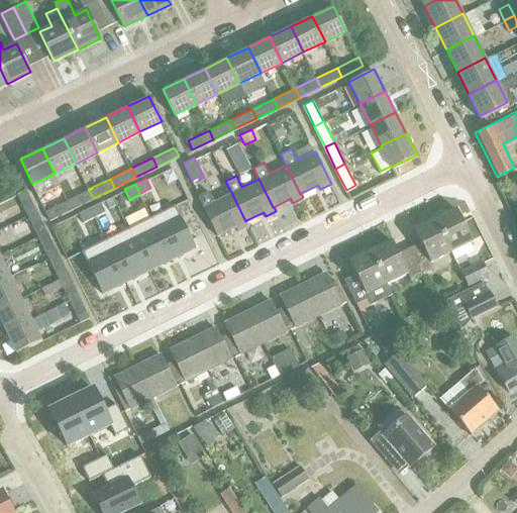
[(27,214),(36,209),(25,188),(16,192),(27,214)]
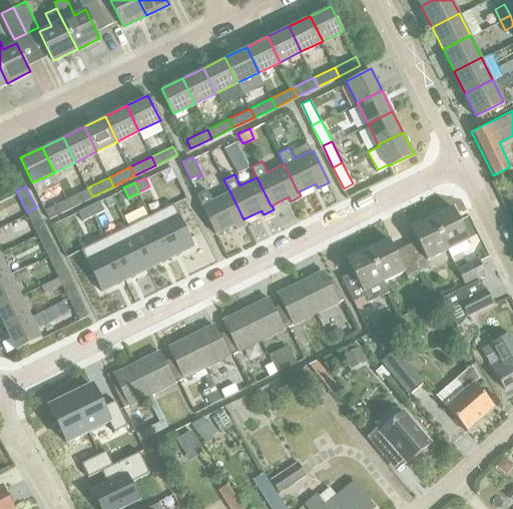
[(92,196),(87,187),(67,197),(71,206),(92,196)]
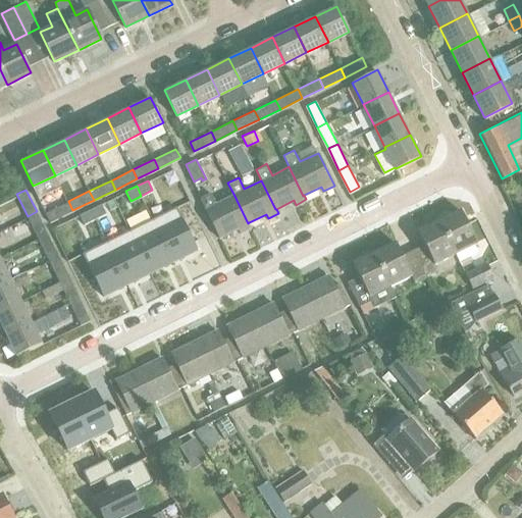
[(248,223),(233,194),(216,202),(211,191),(200,197),(206,208),(220,237),(238,227),(240,231),(251,226),(249,222),(248,223)]
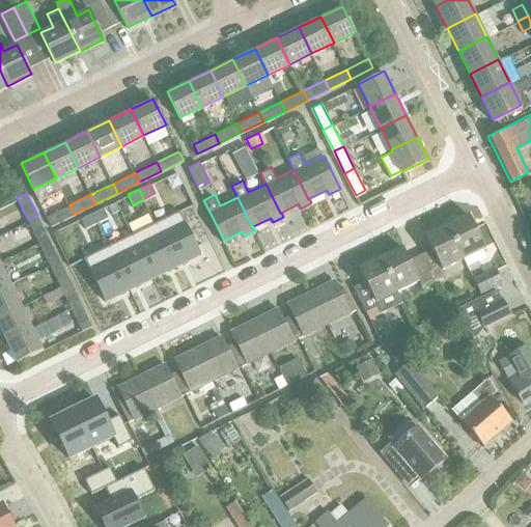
[(74,214),(70,204),(47,216),(52,225),(74,214)]
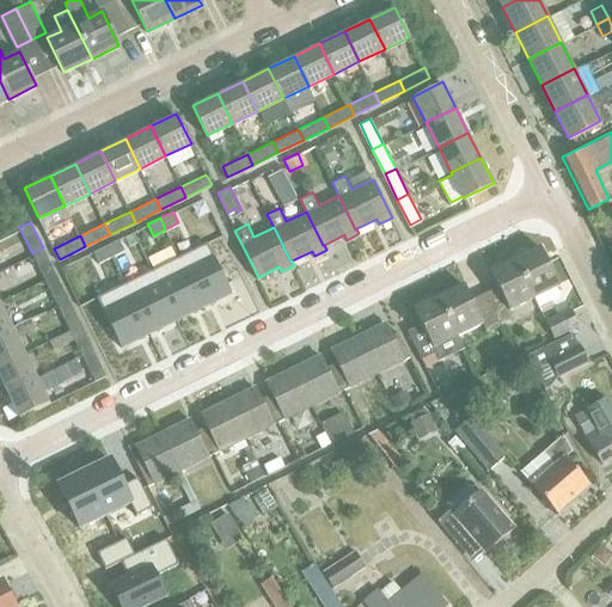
[(120,238),(106,244),(111,256),(124,249),(120,238)]
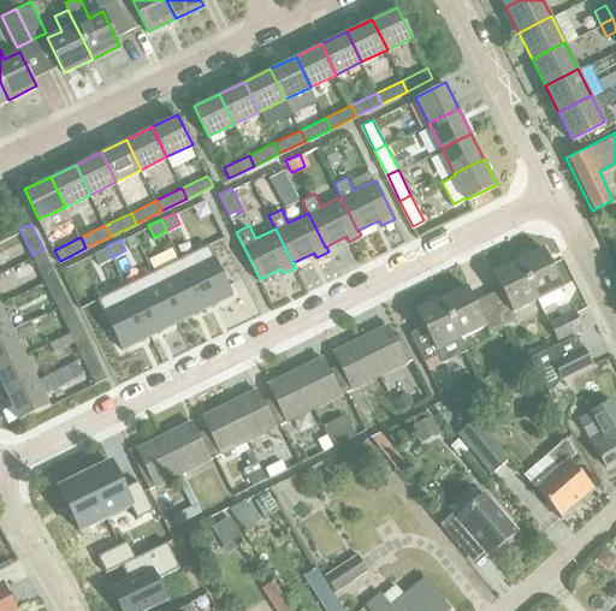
[(208,243),(181,256),(205,307),(234,292),(208,243)]
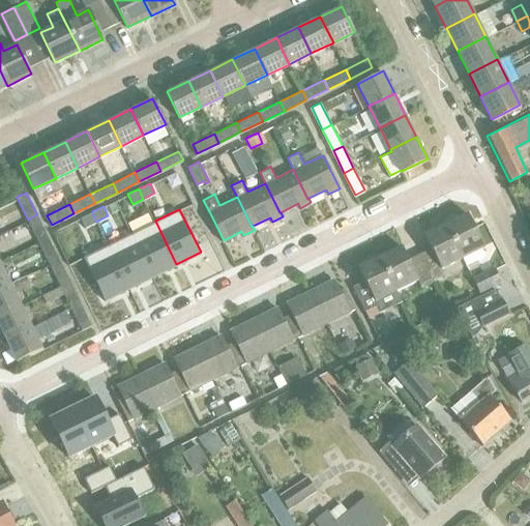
[(85,227),(96,222),(92,211),(81,216),(85,227)]
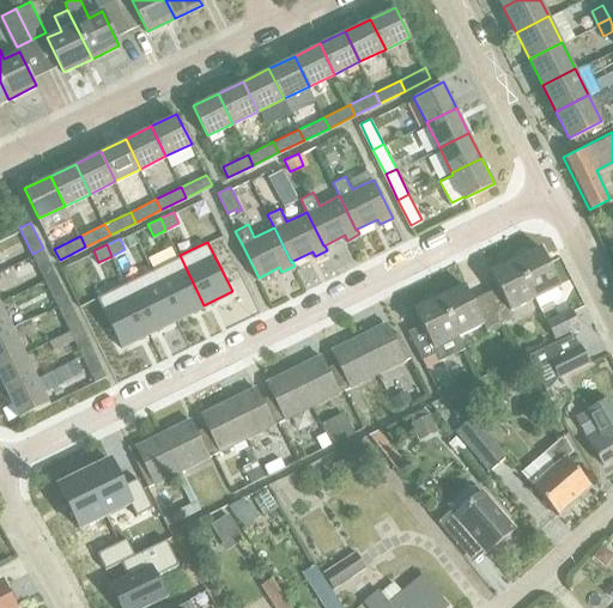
[(541,247),(516,259),(535,297),(540,306),(560,296),(557,287),(560,285),(541,247)]
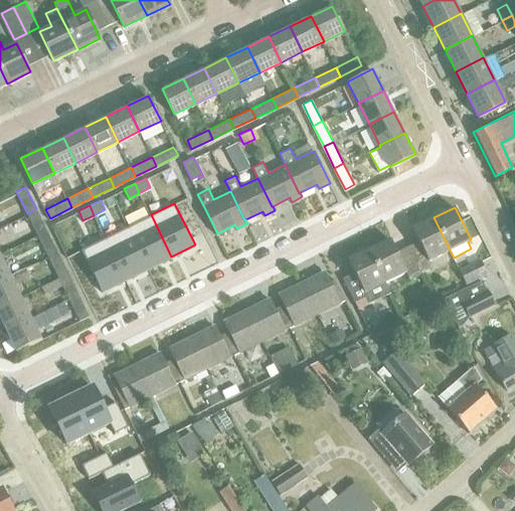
[(27,213),(37,234),(46,229),(36,208),(27,213)]
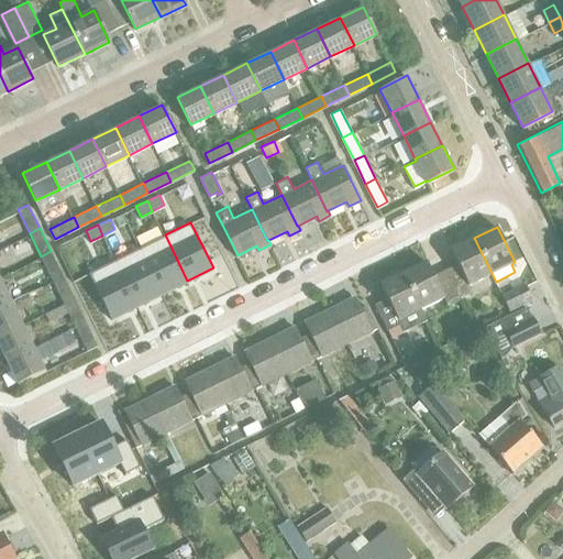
[(165,234),(140,247),(162,293),(187,281),(165,234)]
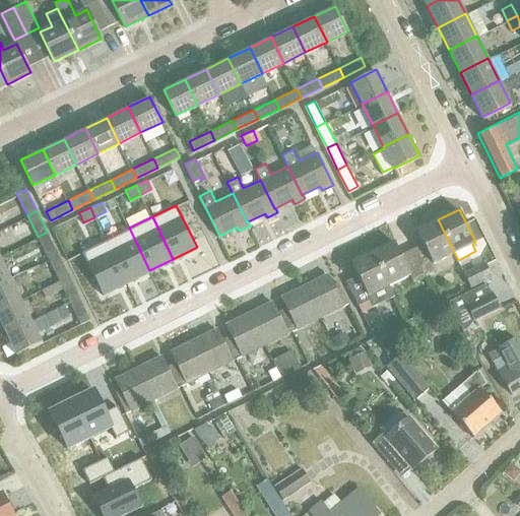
[(423,243),(411,248),(424,272),(435,267),(433,263),(454,252),(438,219),(416,231),(423,243)]
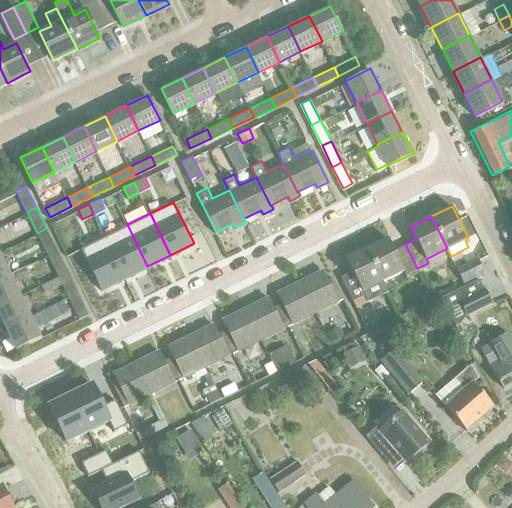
[(127,224),(104,236),(124,277),(147,266),(127,224)]
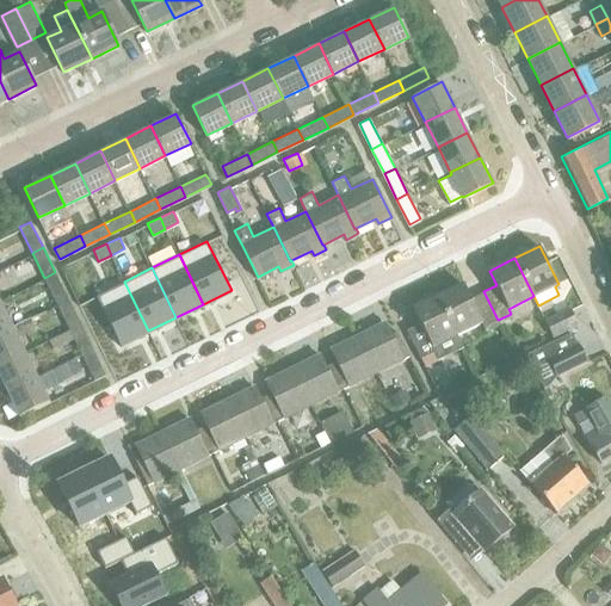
[(55,272),(44,278),(57,303),(68,298),(55,272)]
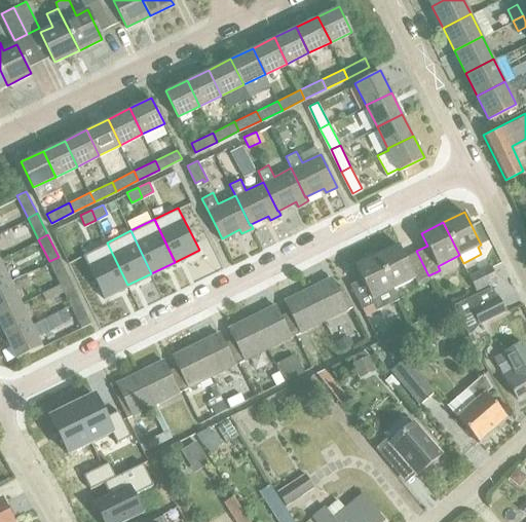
[(107,243),(83,254),(104,297),(127,285),(107,243)]
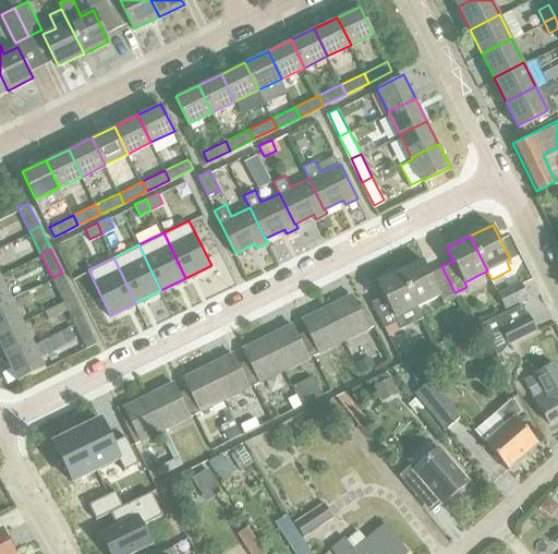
[(423,259),(400,269),(417,305),(440,294),(441,299),(455,292),(441,266),(429,272),(423,259)]
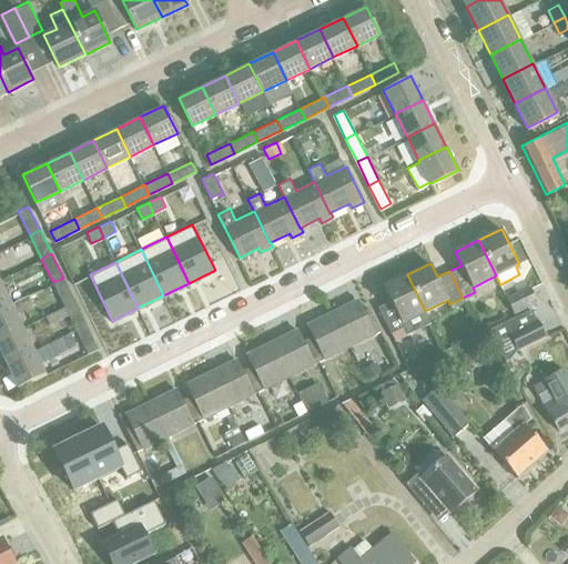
[(425,311),(407,274),(384,286),(391,300),(378,306),(391,333),(404,326),(408,335),(432,324),(425,311)]
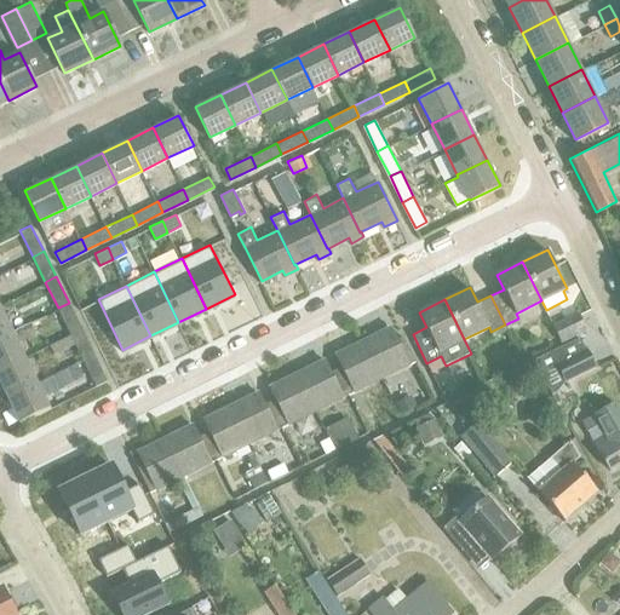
[(70,333),(81,328),(69,303),(58,308),(70,333)]
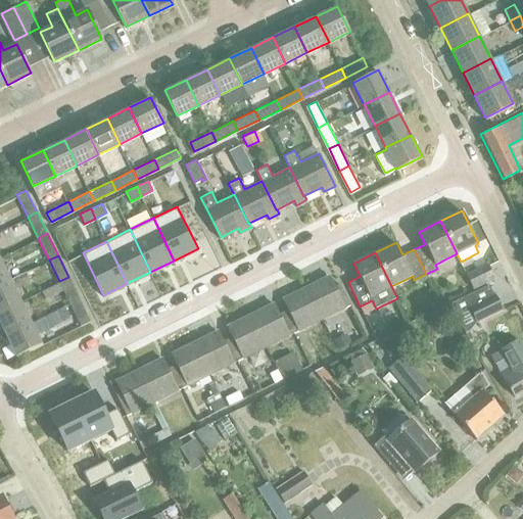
[(0,283),(10,278),(0,256),(0,283)]
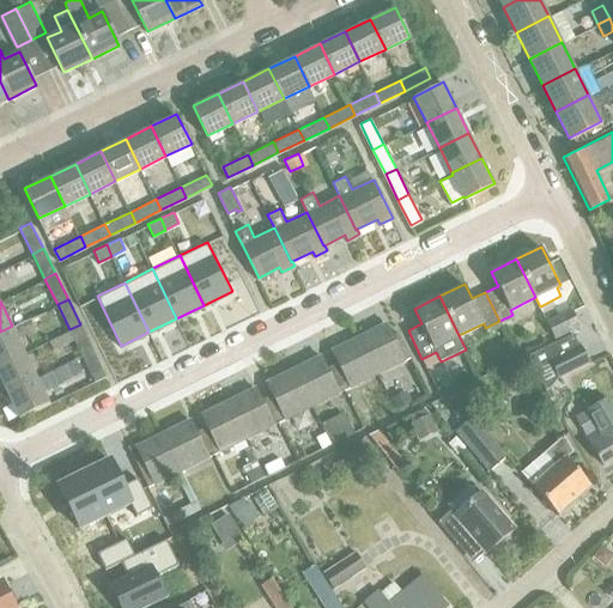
[(580,323),(578,322),(572,309),(547,321),(554,336),(580,323)]
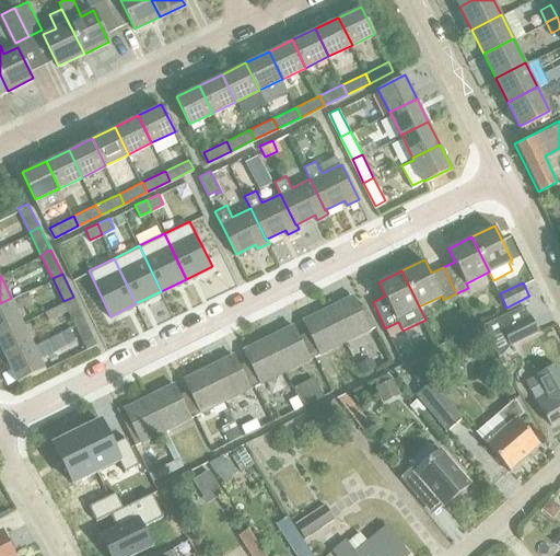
[(352,294),(328,307),(345,340),(374,325),(363,303),(358,305),(352,294)]
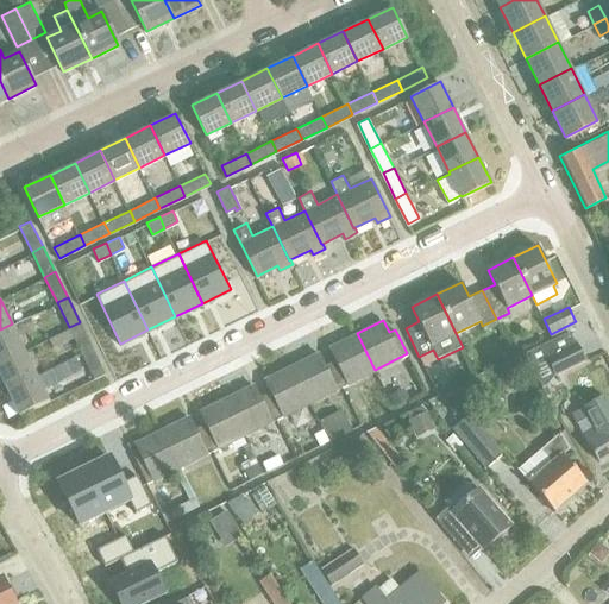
[(82,352),(93,347),(80,322),(69,327),(49,337),(52,345),(73,335),(82,352)]
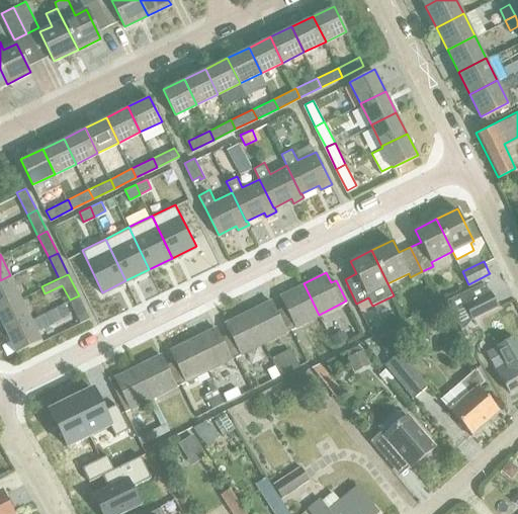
[(0,280),(0,307),(20,297),(10,275),(0,280)]
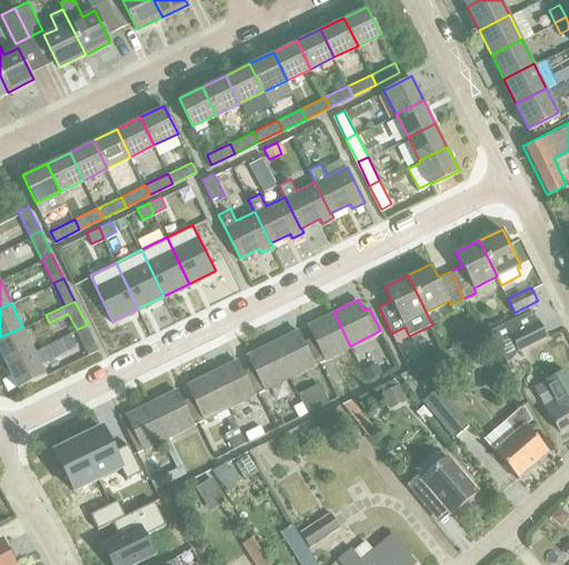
[(496,340),(511,333),(519,348),(547,335),(539,318),(538,319),(532,307),(490,328),(496,340)]
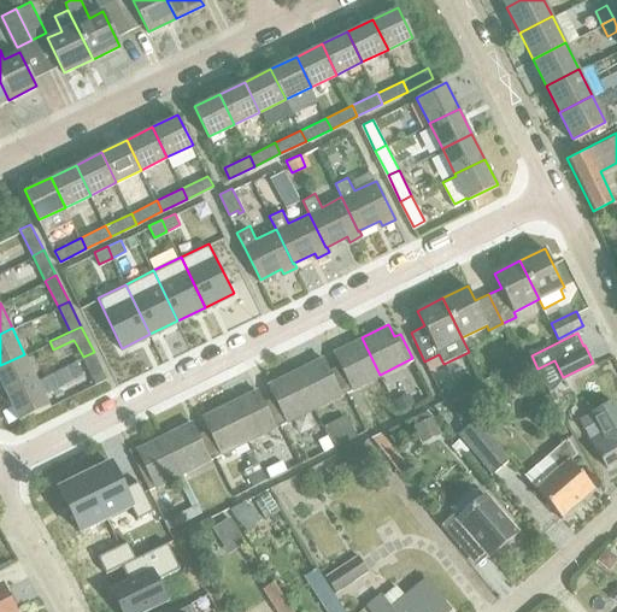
[(340,363),(335,365),(347,390),(380,375),(362,337),(334,351),(340,363)]
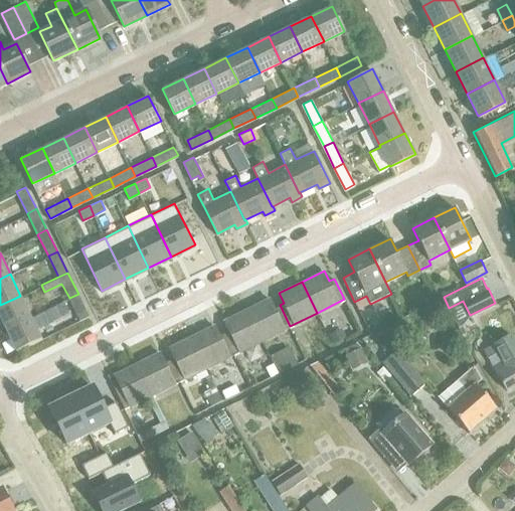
[(78,294),(69,298),(79,320),(89,315),(78,294)]
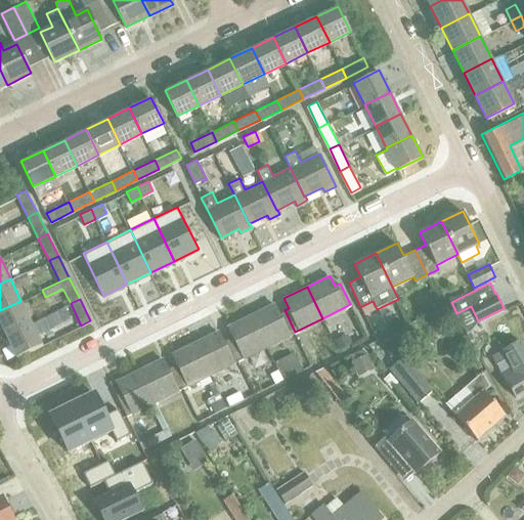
[(0,310),(0,322),(6,335),(32,322),(20,301),(0,310)]
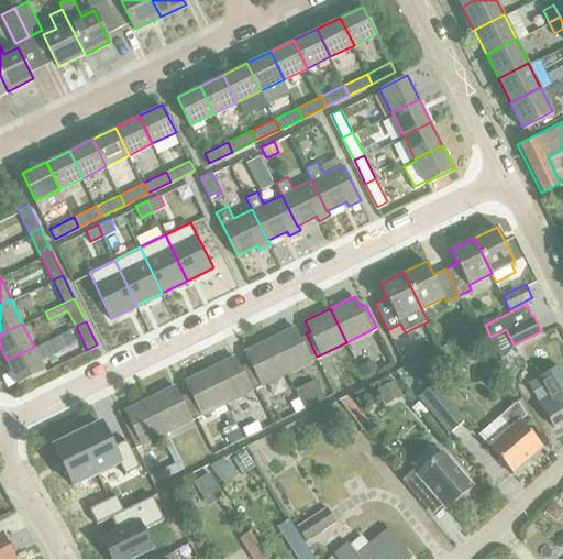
[(295,326),(269,338),(287,371),(317,357),(306,333),(300,337),(295,326)]
